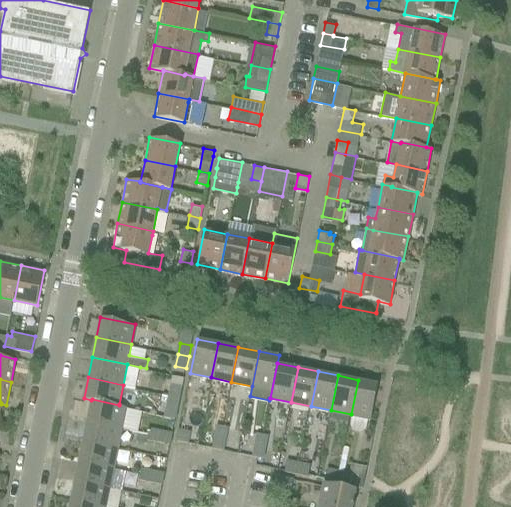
[(371,418),(378,384),(358,380),(351,414),(371,418)]
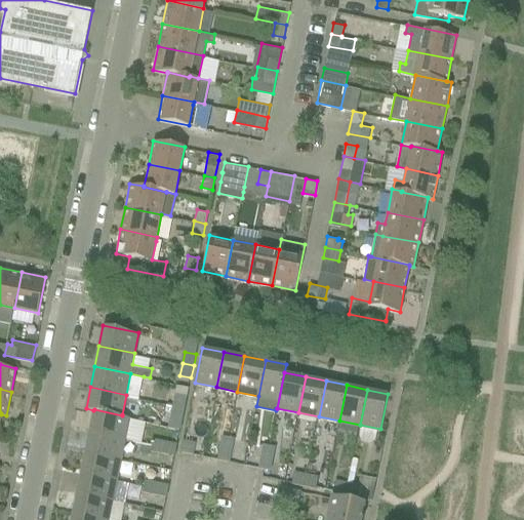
[(175,392),(173,404),(185,406),(188,394),(175,392)]
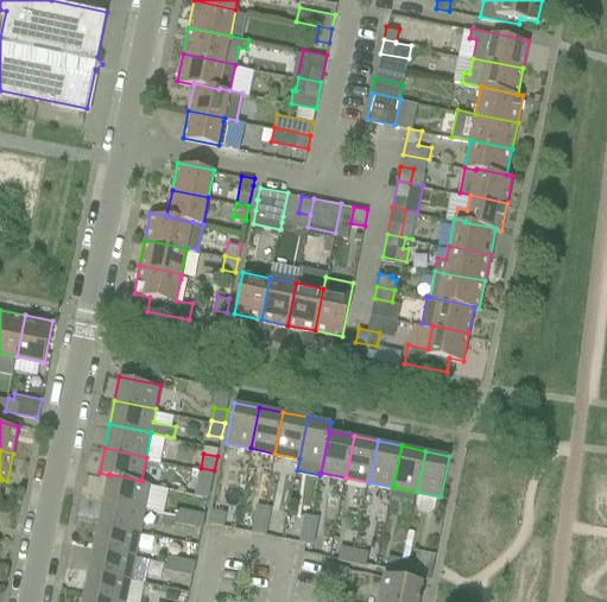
[(201,468),(197,482),(212,485),(214,470),(201,468)]
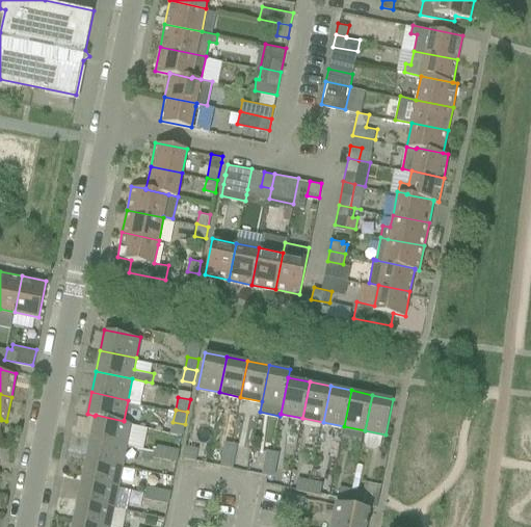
[(132,422),(124,420),(124,421),(96,415),(95,416),(90,436),(127,443),(132,422)]
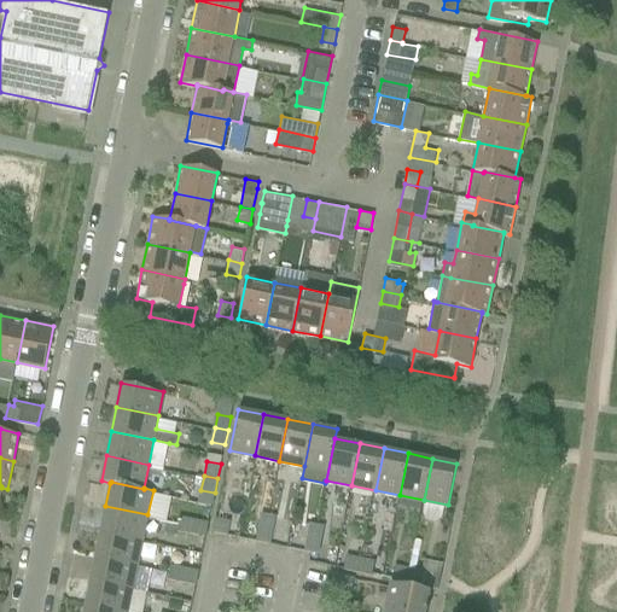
[(143,540),(147,514),(105,506),(100,531),(143,540)]
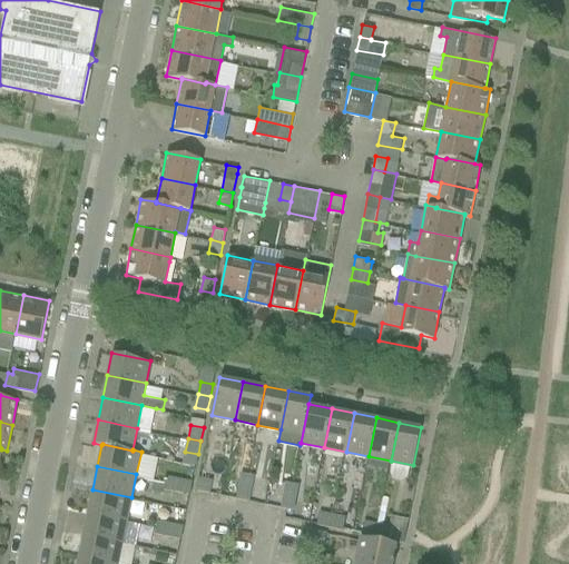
[(252,486),(254,474),(242,471),(239,483),(252,486)]
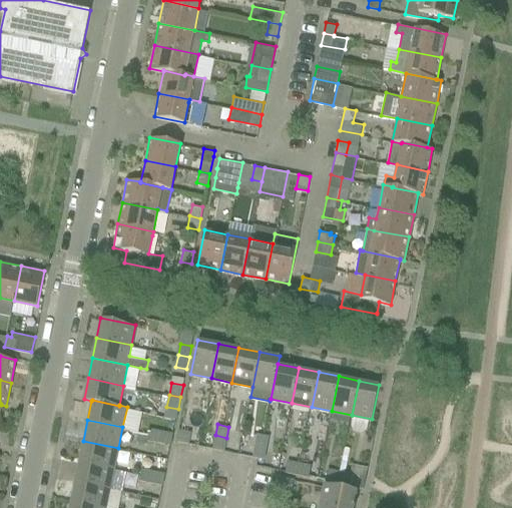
[(188,442),(190,430),(179,428),(177,440),(188,442)]
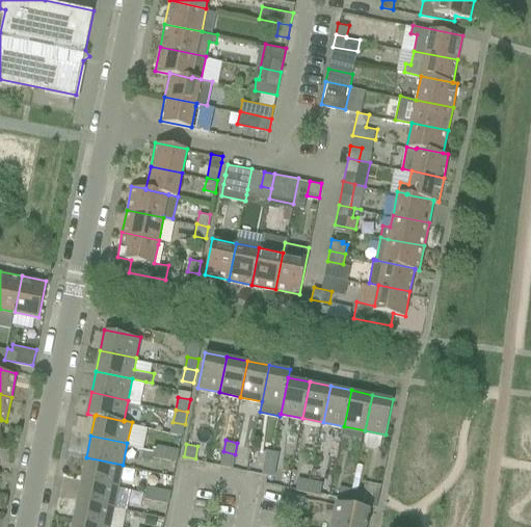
[(164,458),(167,447),(156,445),(153,455),(164,458)]
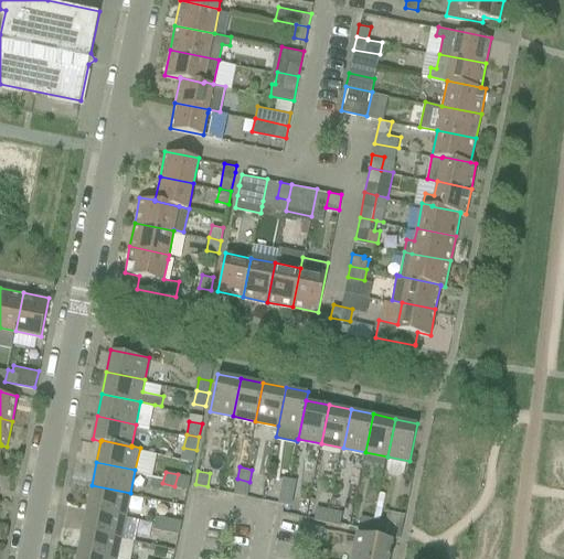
[(188,488),(190,476),(178,474),(174,486),(188,488)]
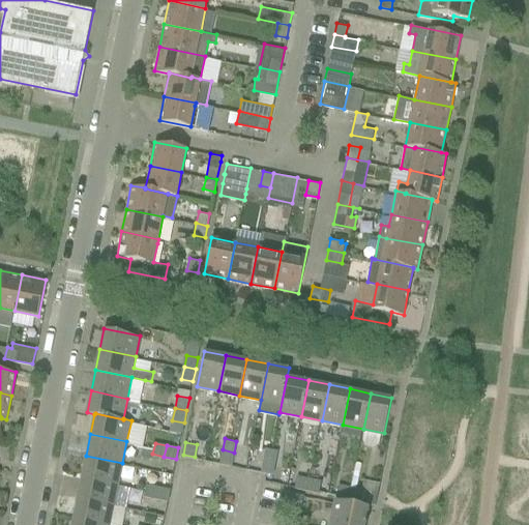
[(266,447),(264,459),(275,461),(277,449),(266,447)]
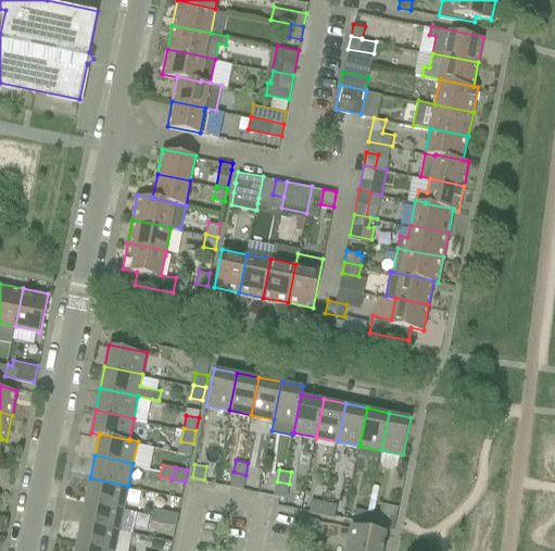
[(242,487),(246,475),(234,472),(231,485),(242,487)]
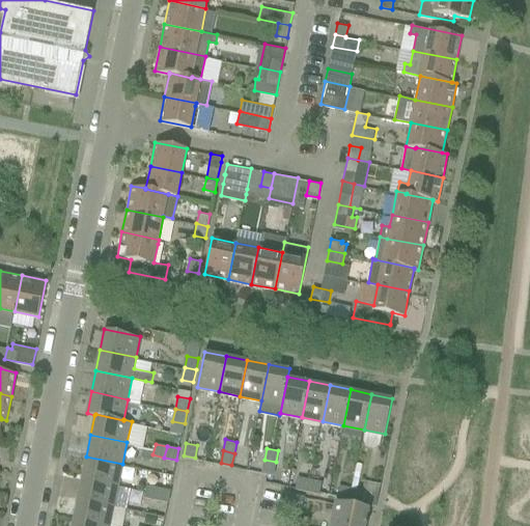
[(118,485),(122,464),(86,457),(82,477),(118,485)]
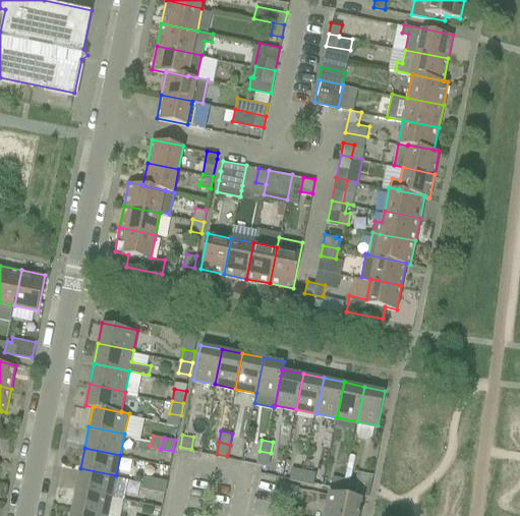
[(269,464),(271,453),(260,451),(257,462),(269,464)]
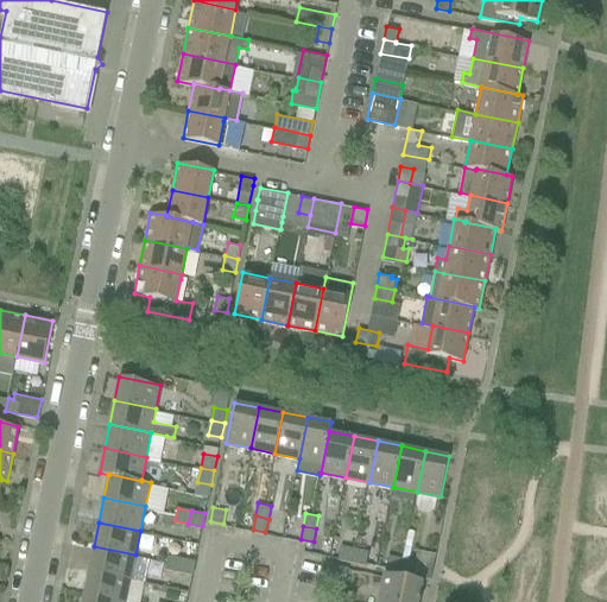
[(353,561),(356,546),(342,543),(340,557),(353,561)]
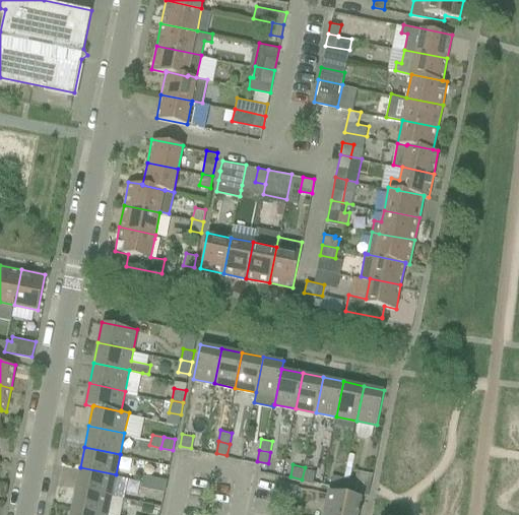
[(112,495),(116,474),(80,467),(76,488),(112,495)]
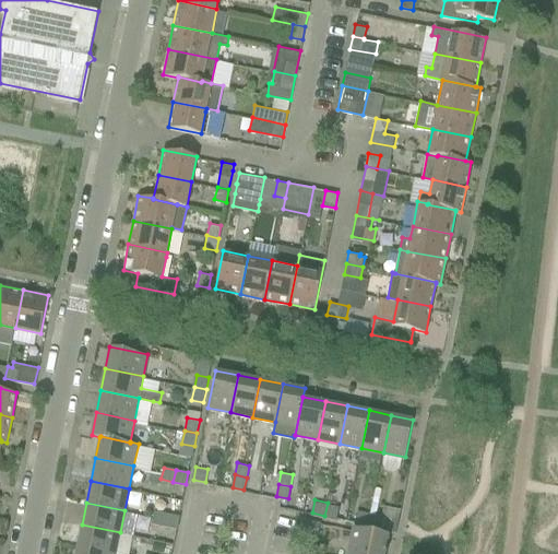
[(340,505),(328,503),(324,516),(337,518),(340,505)]
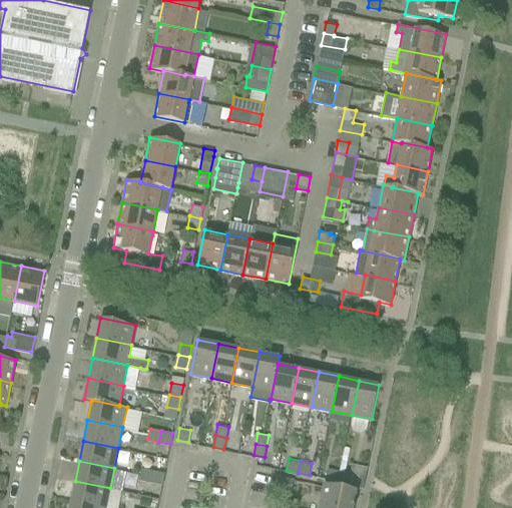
[(338,481),(340,470),(327,467),(325,478),(338,481)]
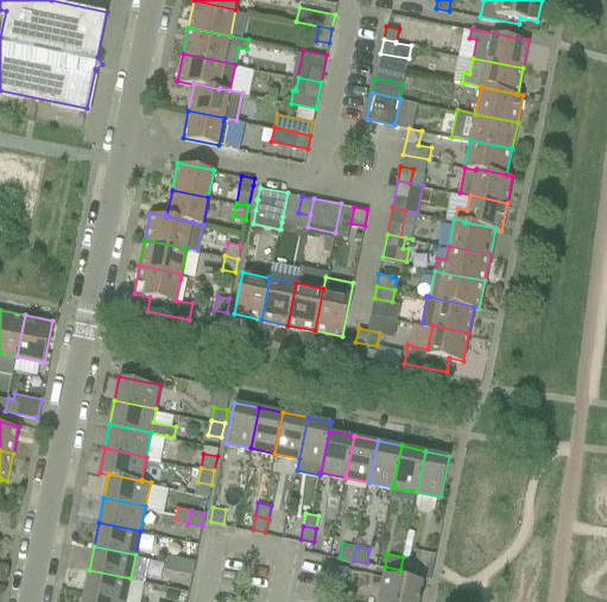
[(179,570),(182,557),(169,555),(165,566),(179,570)]
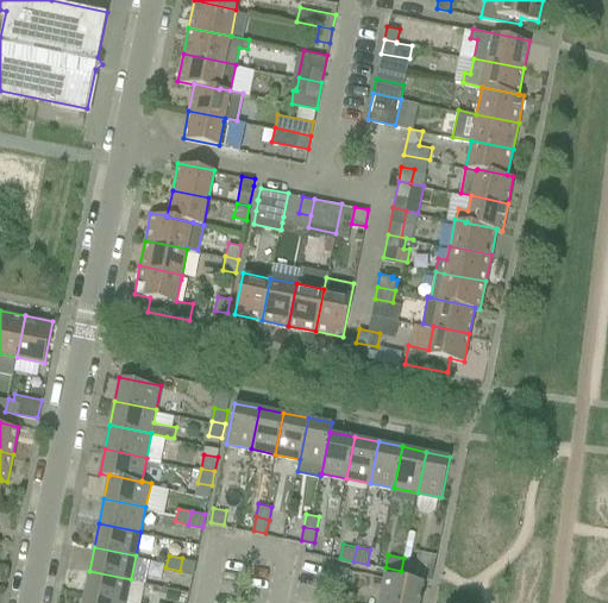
[(193,573),(195,560),(182,558),(180,571),(193,573)]
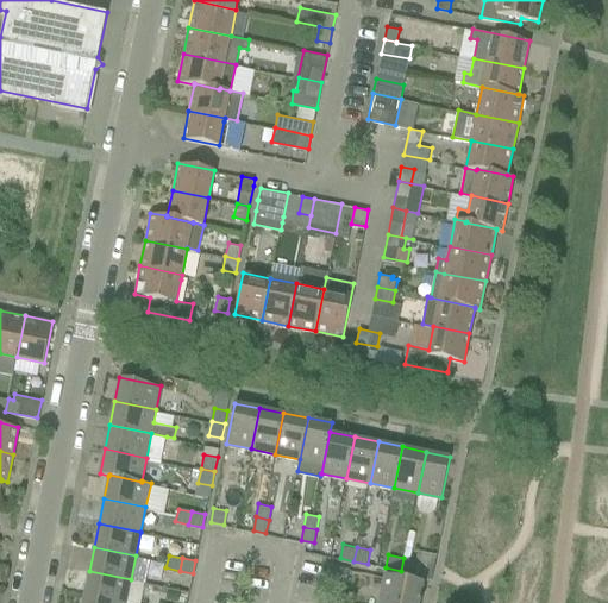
[(432,577),(434,564),(403,558),(401,571),(432,577)]
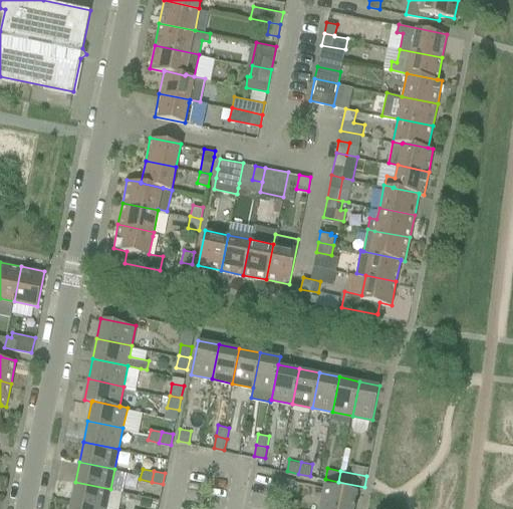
[(279,489),(281,477),(275,475),(272,488),(279,489)]
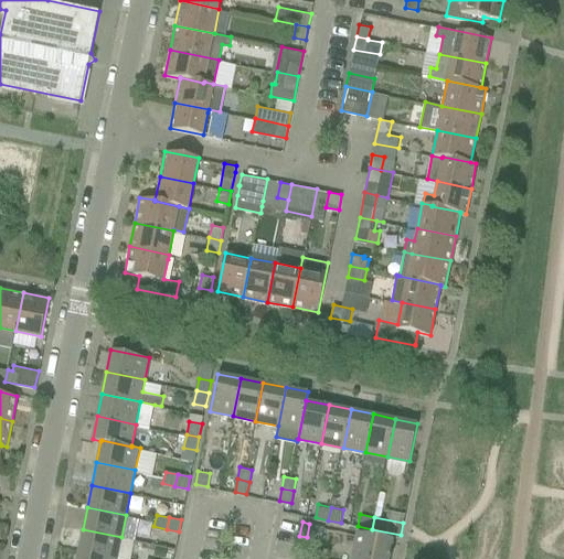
[(314,538),(317,525),(309,524),(307,537),(314,538)]
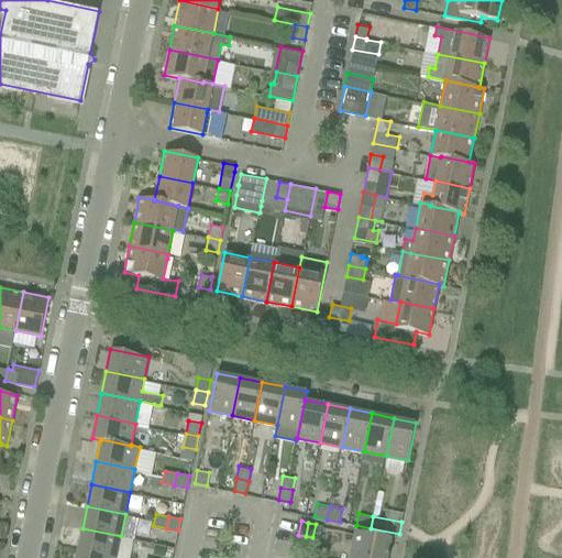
[(320,539),(322,525),(316,524),(312,537),(320,539)]
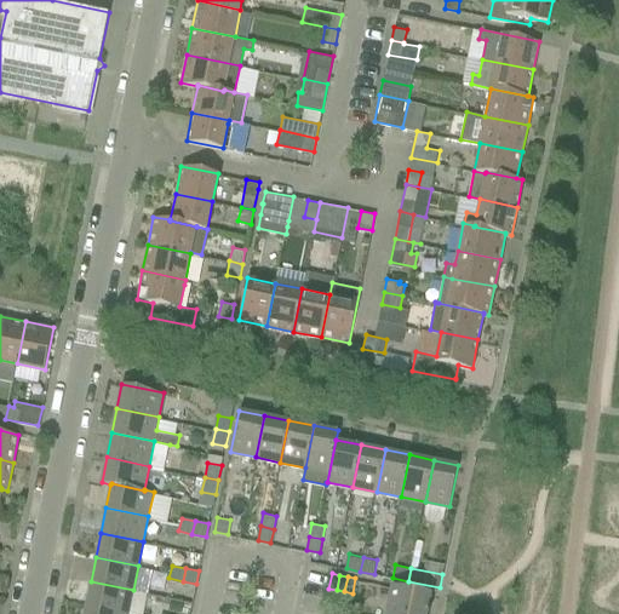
[(127,613),(133,590),(91,581),(86,606),(127,613)]
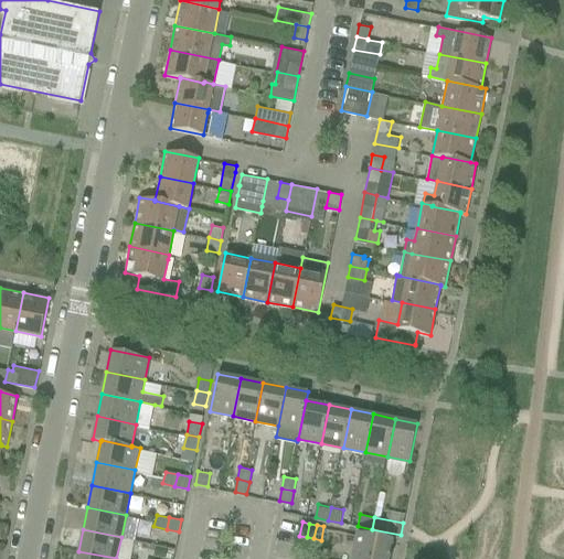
[(389,558),(393,540),(358,534),(351,558),(389,558)]
